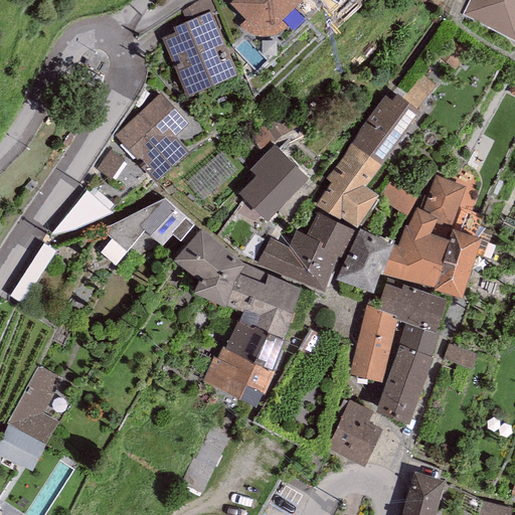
[(295,7),(288,0),(232,0),(230,3),(244,19),(248,22),(254,26),(261,28),(268,27),(274,25),(280,21),(282,20),(295,7)]
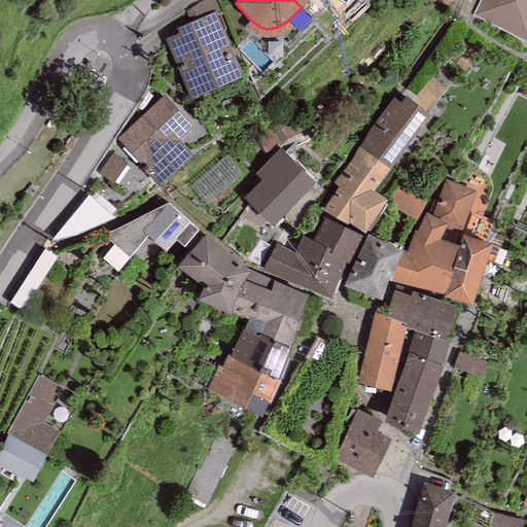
[(526,0),(480,0),(472,16),(526,42),(526,0)]
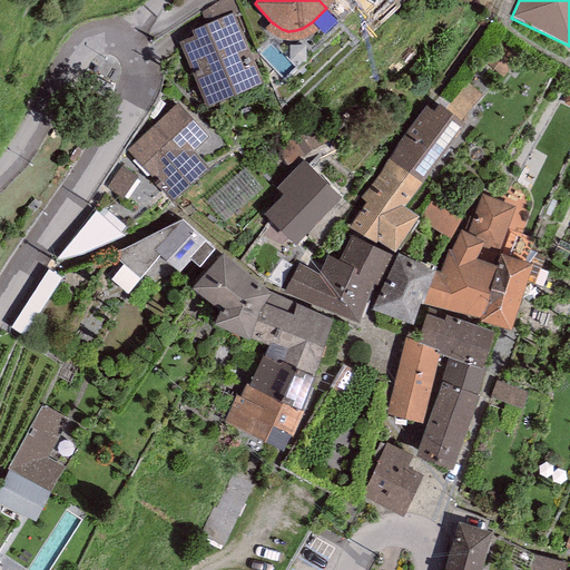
[(262,84),(233,12),(190,30),(194,36),(179,42),(206,108),(262,84)]
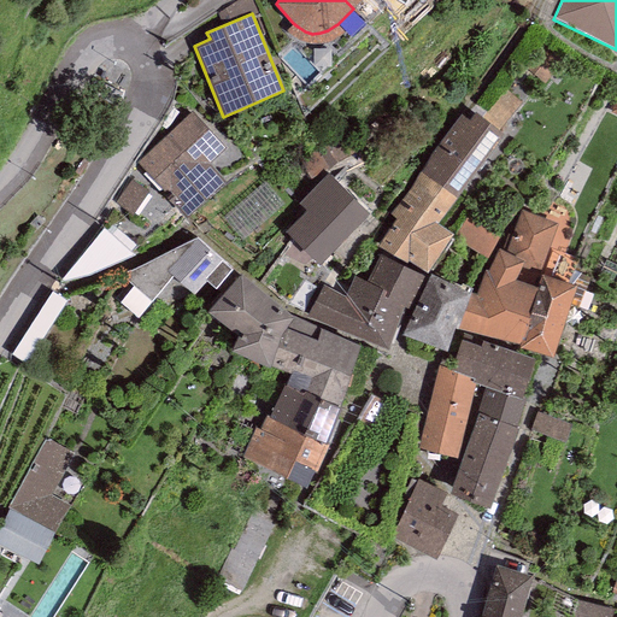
[(293,23),(286,31),(291,36),(300,40),(307,43),(318,45),(329,42),(336,39),(344,33),(338,24),(335,25),(328,30),(321,33),(312,34),(305,31),(298,27),(293,23)]
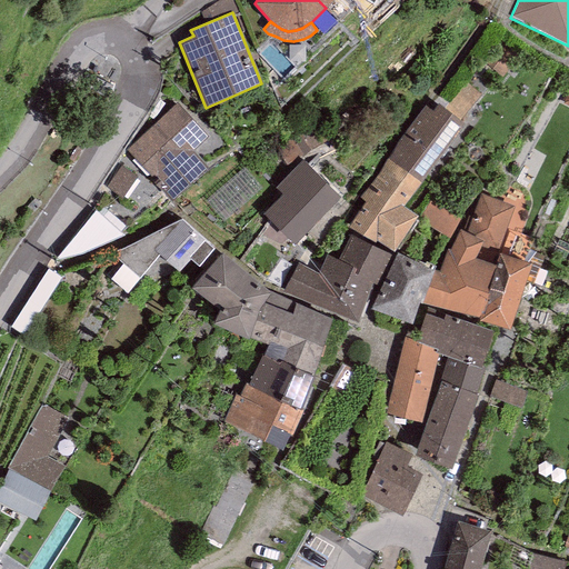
[(466,82),(445,108),(460,120),(481,95),(466,82)]
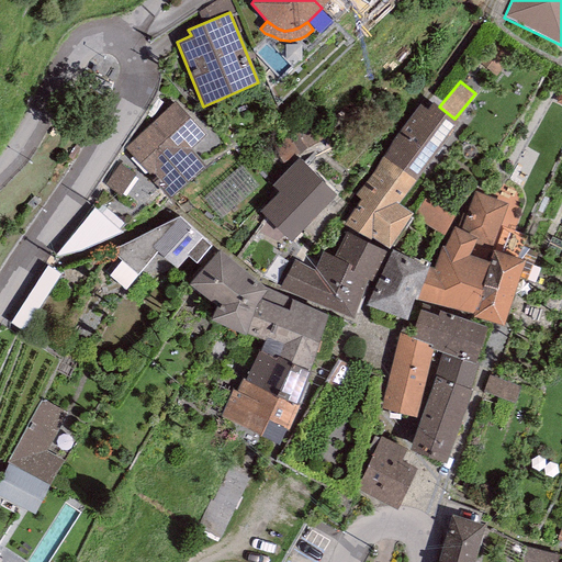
[(419,103),(383,156),(416,179),(459,122),(454,119),(439,107),(433,101),(427,109),(419,103)]
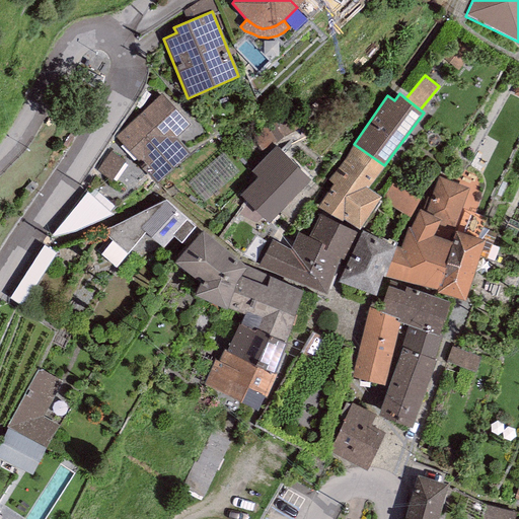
[(190,125),(161,94),(115,138),(156,181),(190,151),(176,137),(190,125)]
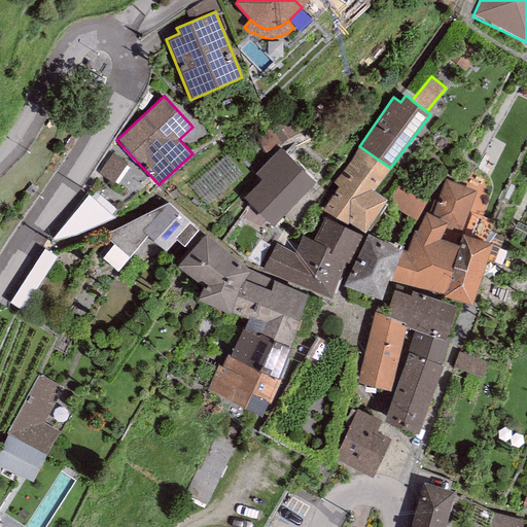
[(339,186),(323,209),(346,225),(348,222),(364,233),(387,200),(374,191),(390,168),(359,146),(334,183),(339,186)]
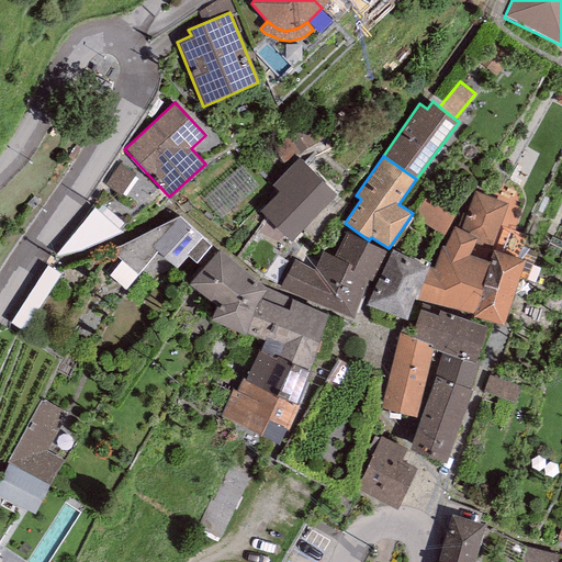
[(300,158),(272,184),(280,192),(261,212),(292,242),(338,195),(300,158)]
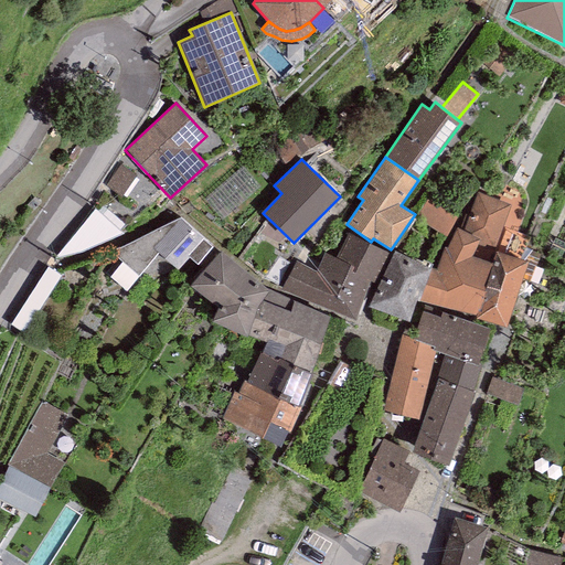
[(148,210),(161,191),(127,168),(114,187),(148,210)]
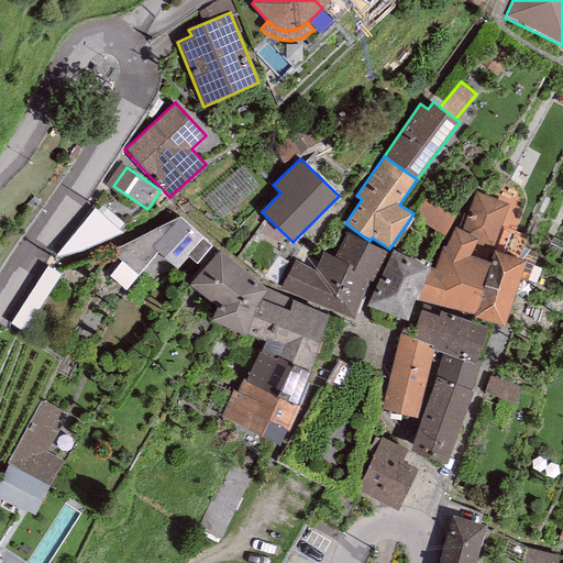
[(475,192),(462,230),(477,238),(470,256),(489,262),(494,250),(501,227),(508,205),(475,192)]
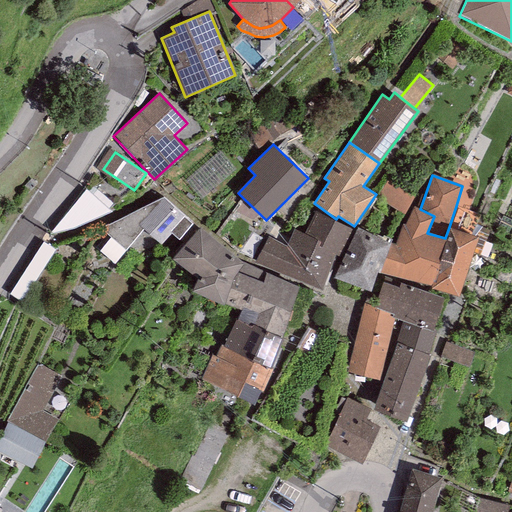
[(387,181),(377,197),(404,213),(413,197),(387,181)]
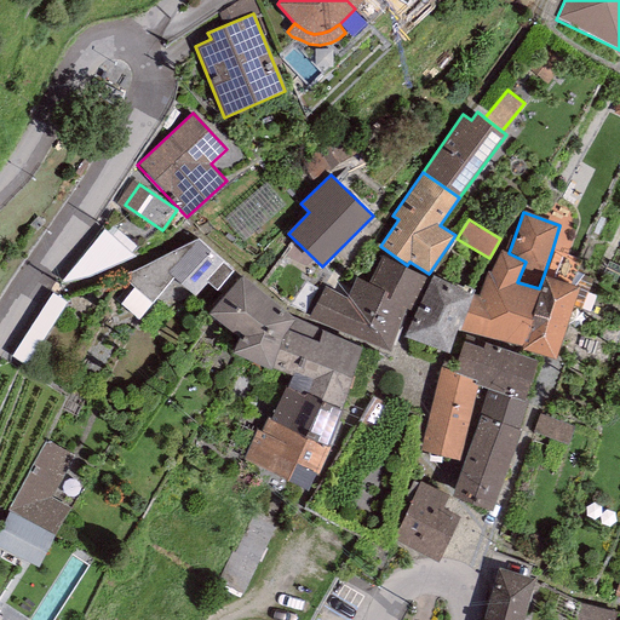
[(104,229),(63,279),(90,276),(136,256),(104,229)]
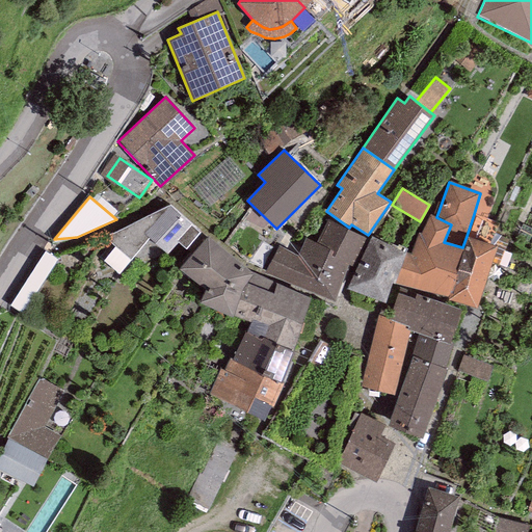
[(169,204),(105,236),(114,246),(103,261),(120,274),(149,238),(167,255),(178,242),(186,249),(202,232),(169,204)]
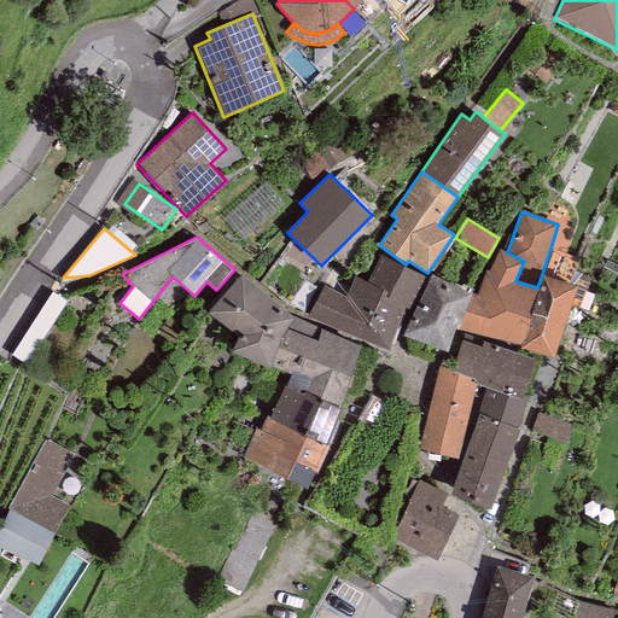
[(507,252),(500,249),(489,272),(485,269),(477,293),(472,292),(458,327),(519,344),(537,287),(516,281),(524,261),(507,252)]
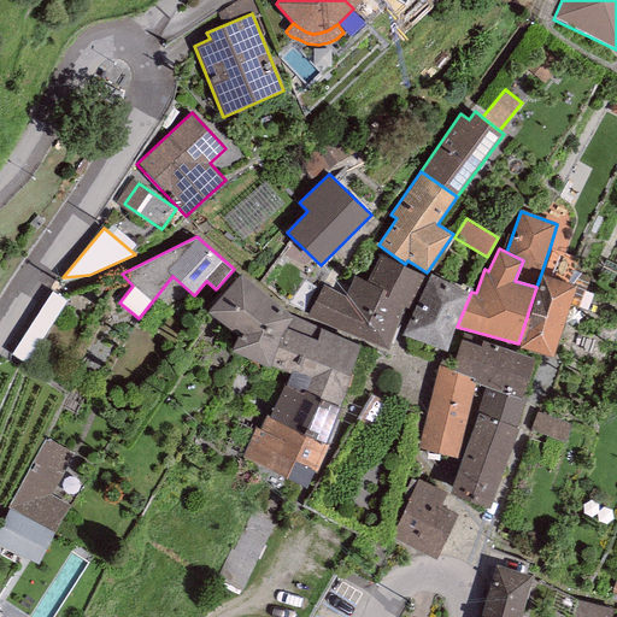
[(579,259),(550,248),(541,274),(568,282),(579,259)]
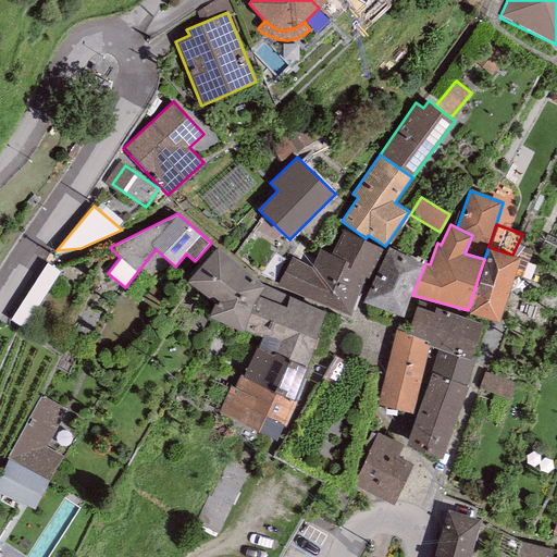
[(383,248),(342,230),(331,254),(321,249),(312,267),(291,257),(277,285),(348,316),(366,276),(369,279),(383,248)]
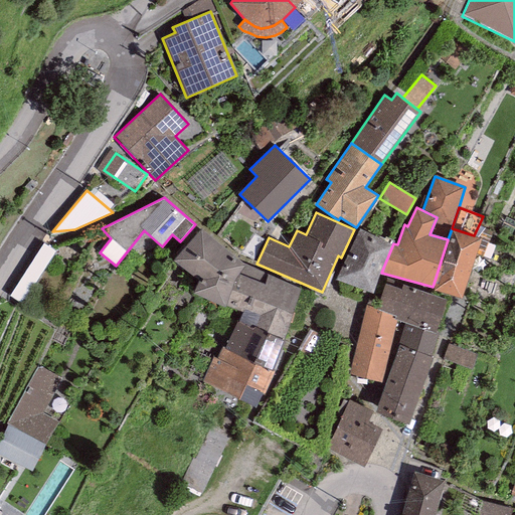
[(393,243),(359,228),(336,279),(373,293),(379,273),(381,273),(393,243)]
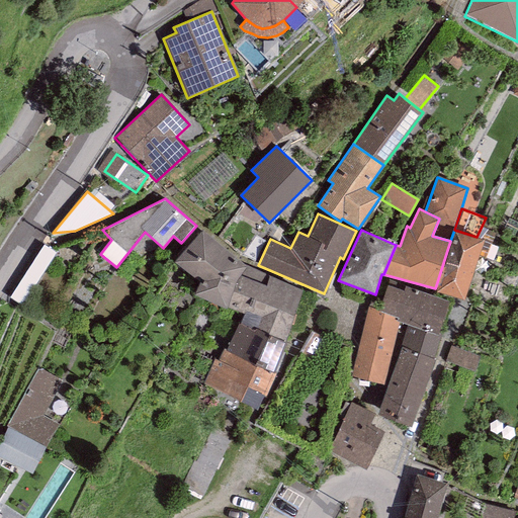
[(454,230),(450,241),(435,288),(434,291),(464,299),(484,239),(477,237),(454,230)]
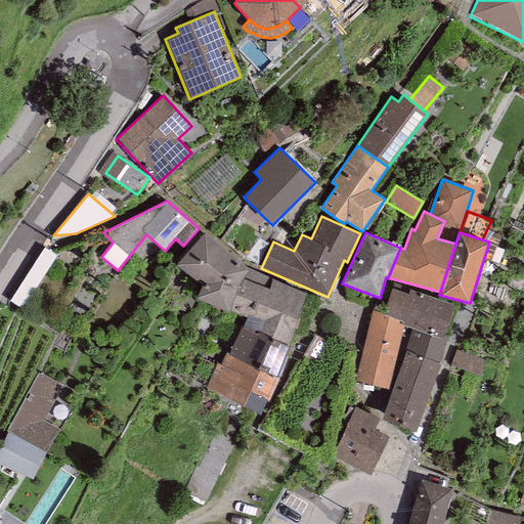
[(229,312),(249,269),(206,234),(178,265),(203,285),(197,299),(229,312)]
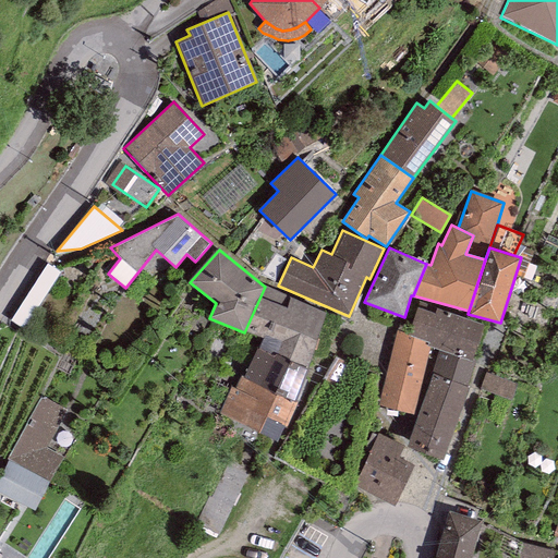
[(265,287),(244,332),(263,339),(258,348),(274,356),(276,353),(306,368),(326,312),(265,287)]
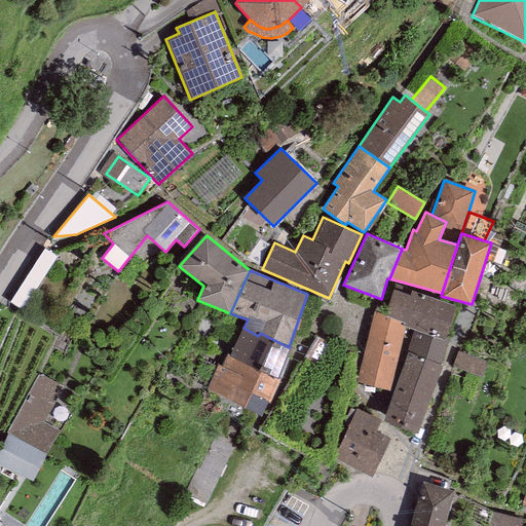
[(456,306),(411,291),(409,296),(393,291),(385,315),(406,323),(446,336),(456,306)]
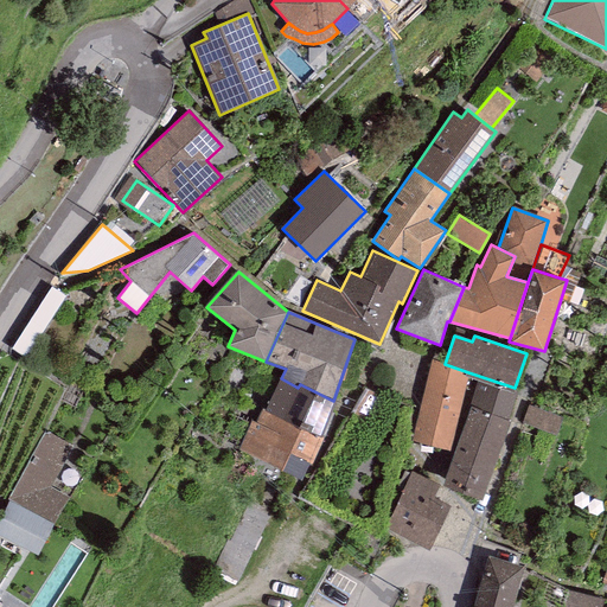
[(468,372),(445,364),(430,359),(411,441),(449,451),(466,383),(467,377),(468,372)]
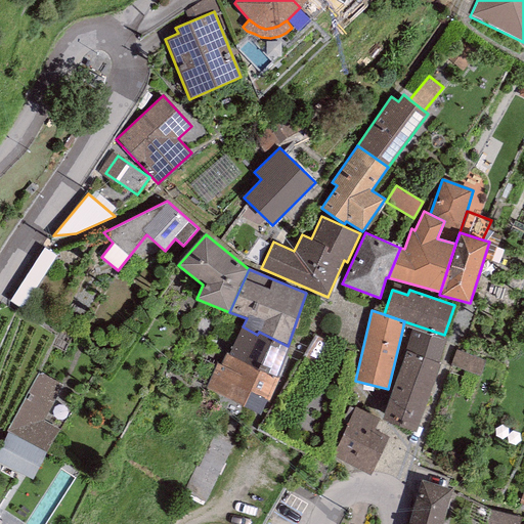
[(404,321),(403,325),(412,329),(405,350),(406,351),(438,362),(446,336),(444,335),(404,321)]
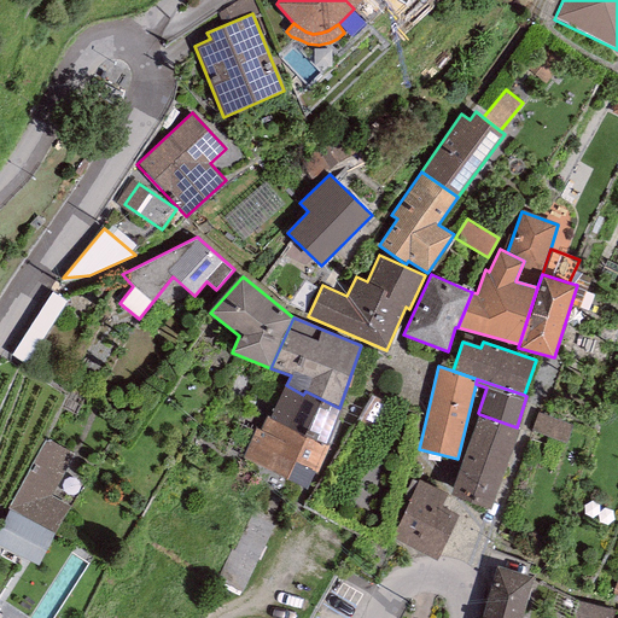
[(286,385),(269,418),(326,445),(342,408),(339,408),(305,391),(303,395),(286,385)]
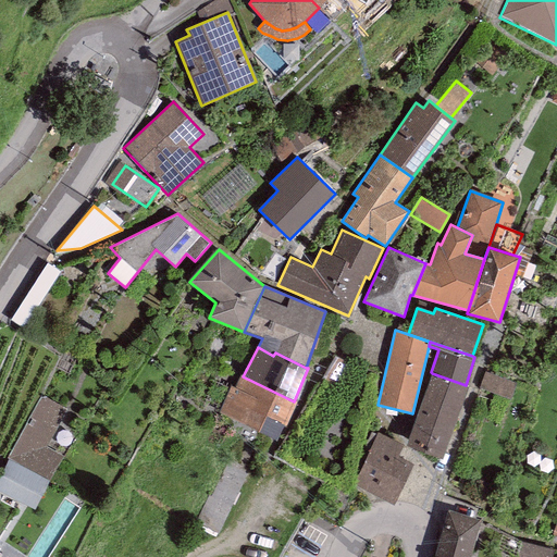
[(468,386),(466,385),(432,373),(406,445),(442,458),(468,386)]
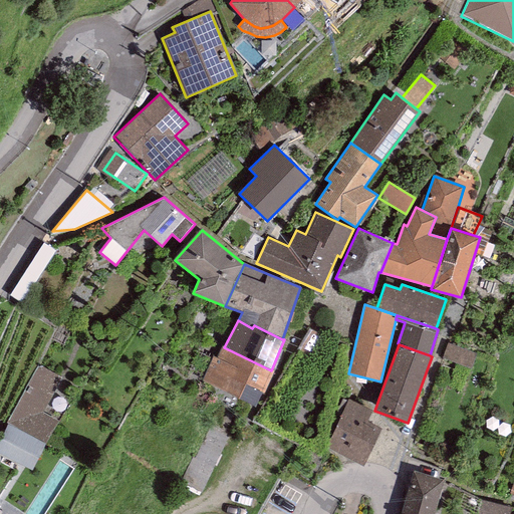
[(224,347),(222,346),(216,358),(213,356),(202,379),(255,406),(261,393),(263,393),(273,371),(271,370),(224,347)]
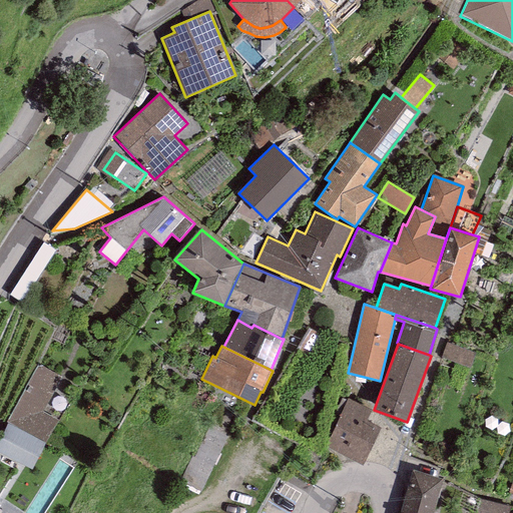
[(452,346),(448,360),(475,368),(479,354),(452,346)]
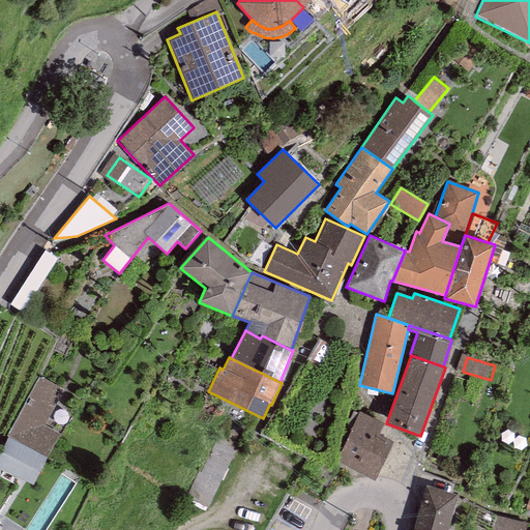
[(39,376),(7,434),(48,455),(60,434),(43,425),(64,389),(39,376)]
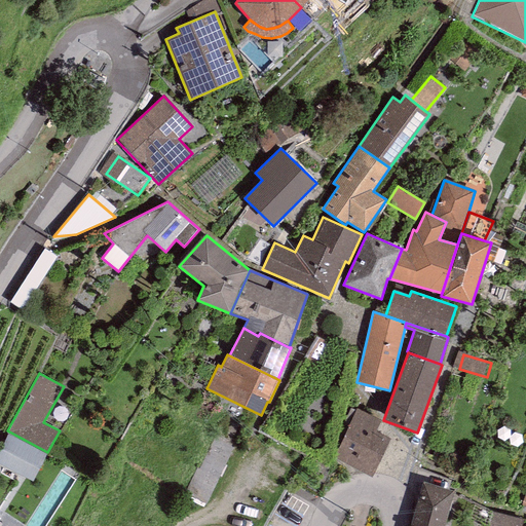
[(381,420),(355,409),(333,458),(373,476),(389,438),(376,431),(381,420)]
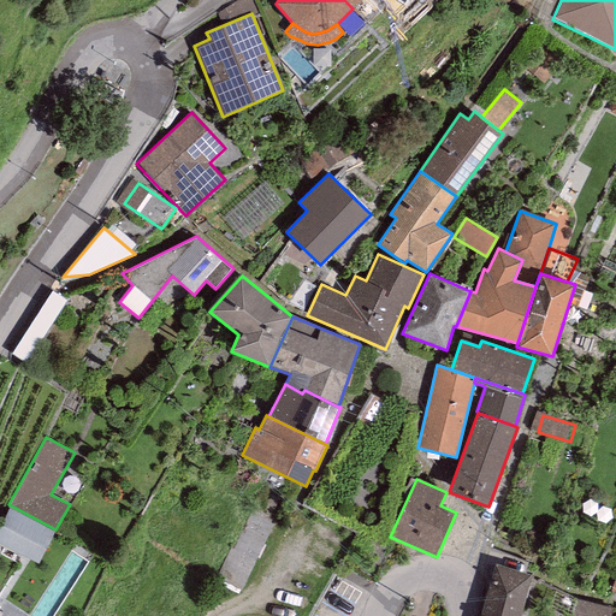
[(9,508),(0,525),(0,544),(39,563),(54,531),(9,508)]
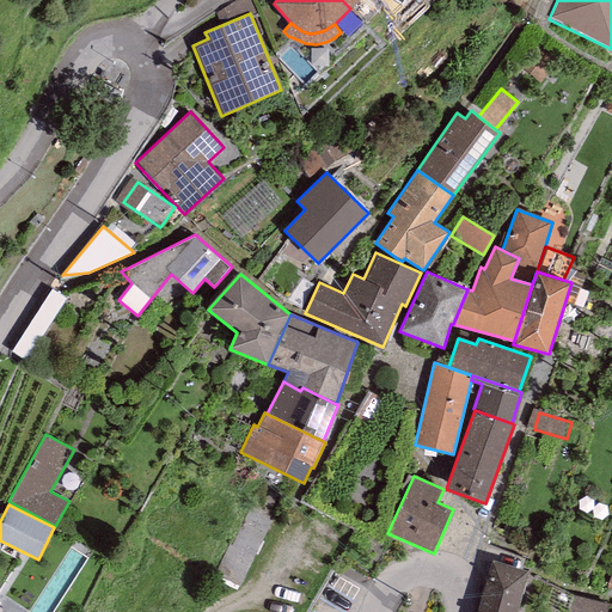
[(246,589),(281,519),(259,508),(224,577),(246,589)]
